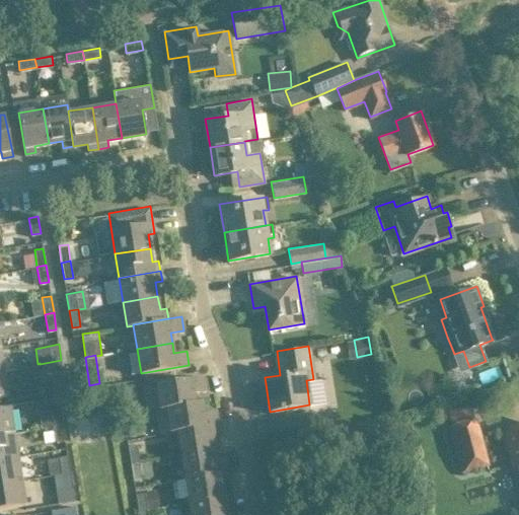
[(61,360),(40,364),(43,380),(55,378),(64,377),(61,360)]
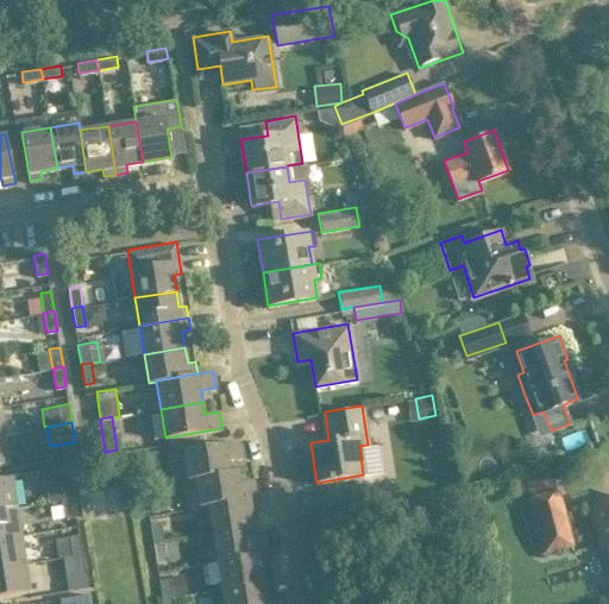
[(188,479),(195,478),(195,477),(228,471),(227,459),(243,457),(239,440),(183,450),(188,479)]
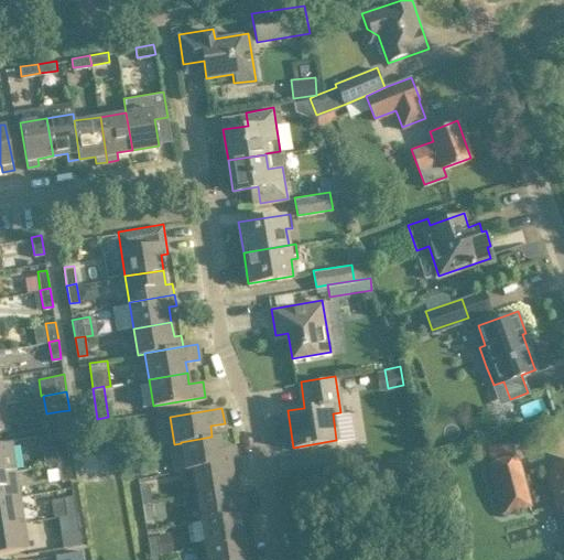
[(149,433),(137,435),(138,449),(151,447),(149,433)]
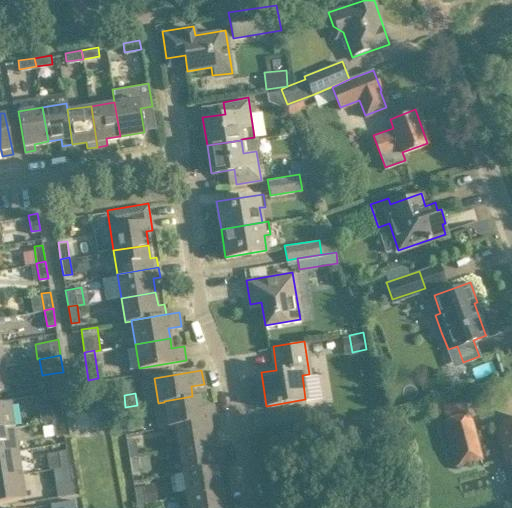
[(168,425),(175,424),(216,417),(213,403),(201,405),(199,395),(192,396),(164,401),(164,402),(168,425)]
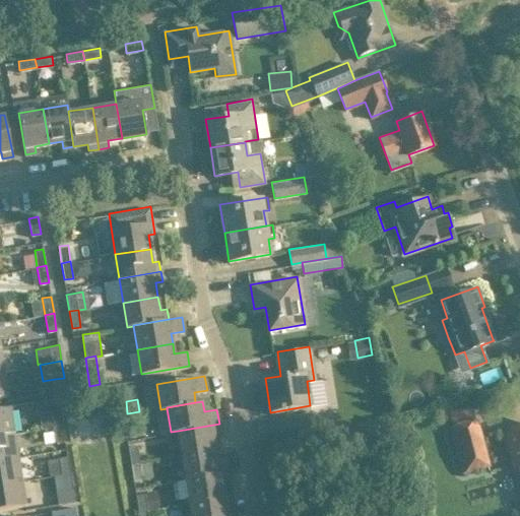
[(0,434),(13,432),(9,407),(0,408),(0,434)]
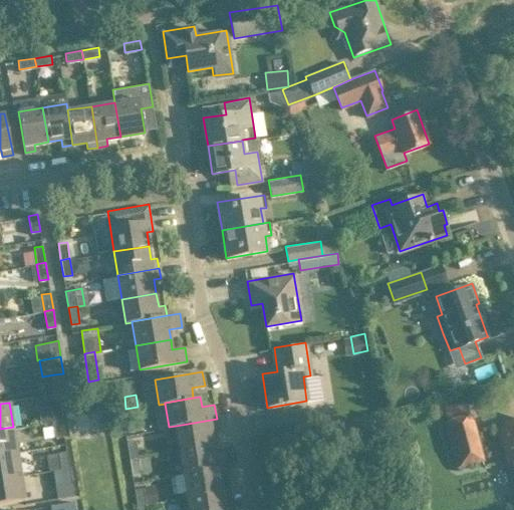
[(50,404),(53,421),(62,419),(59,403),(50,404)]
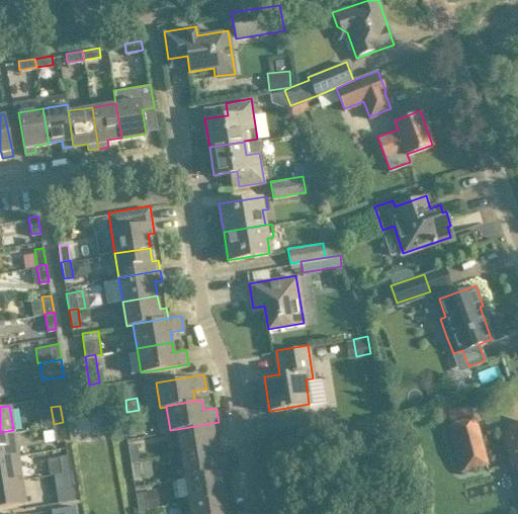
[(122,415),(126,435),(142,433),(139,412),(122,415)]
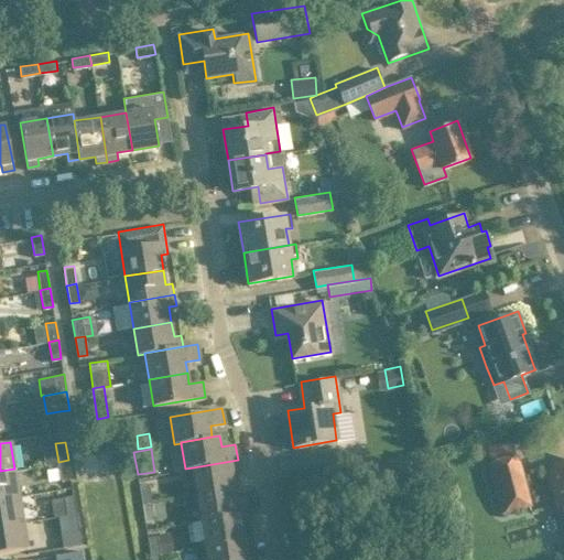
[(487,462),(499,513),(531,504),(518,454),(487,462)]
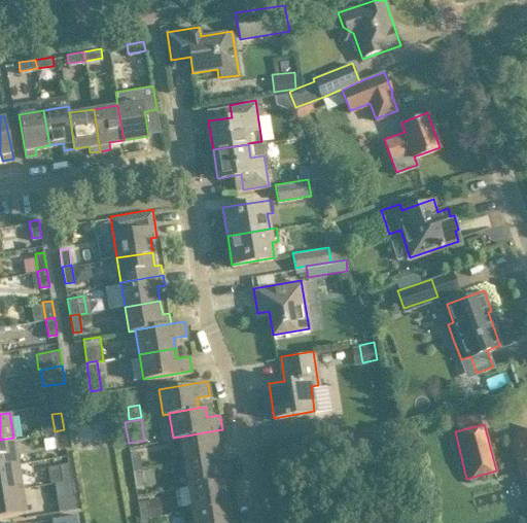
[(64,429),(55,431),(58,448),(67,447),(64,429)]
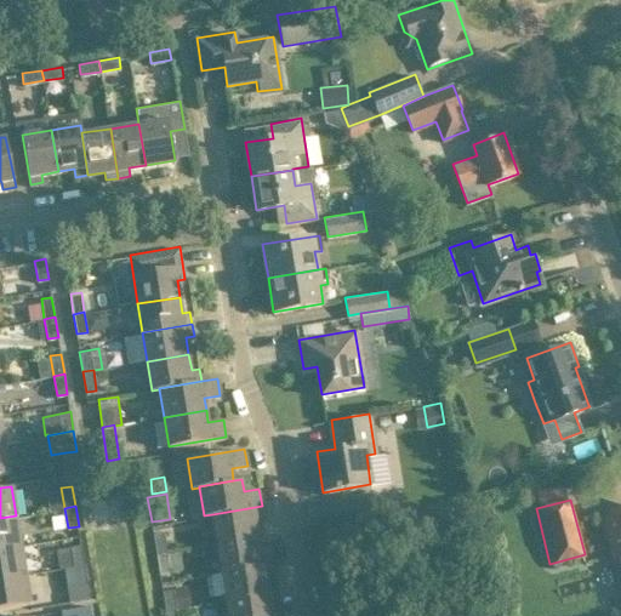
[(212,514),(216,542),(258,536),(256,519),(263,518),(262,506),(212,514)]
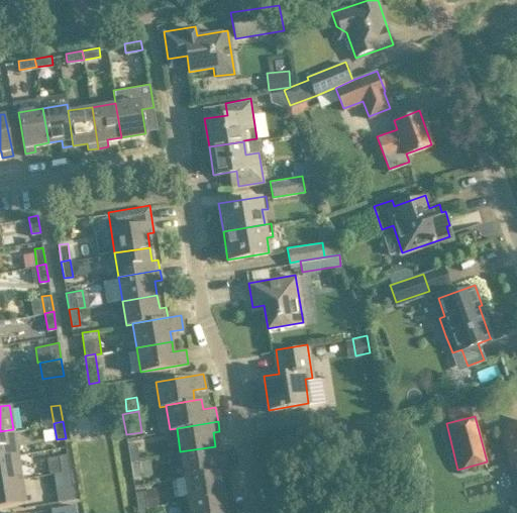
[(516,426),(501,431),(516,491),(516,426)]
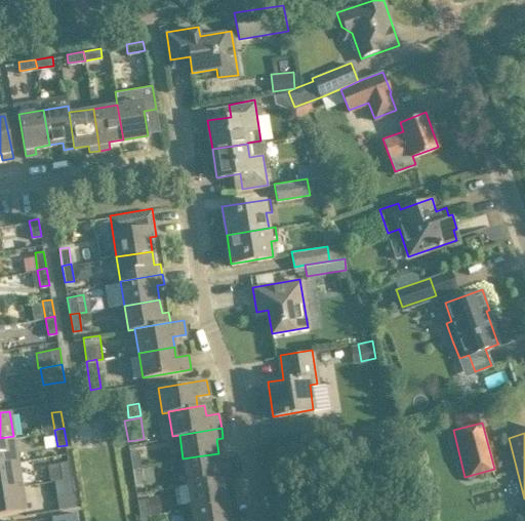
[(0,463),(17,461),(13,436),(0,438),(0,463)]
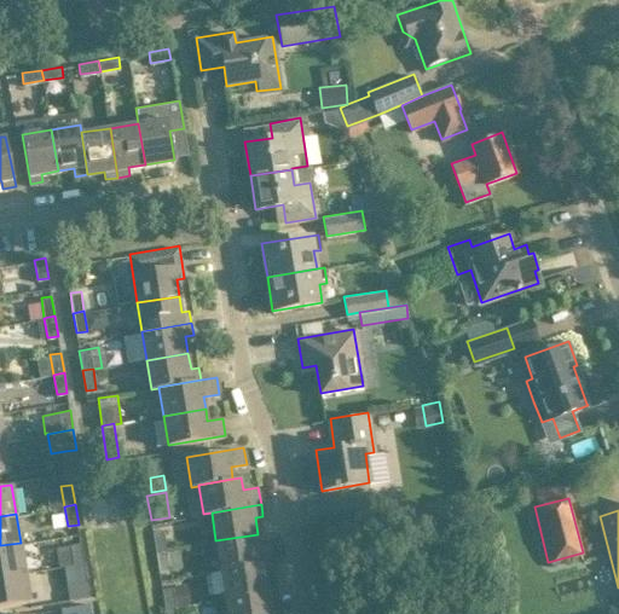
[(152,531),(156,550),(166,549),(163,528),(152,531)]
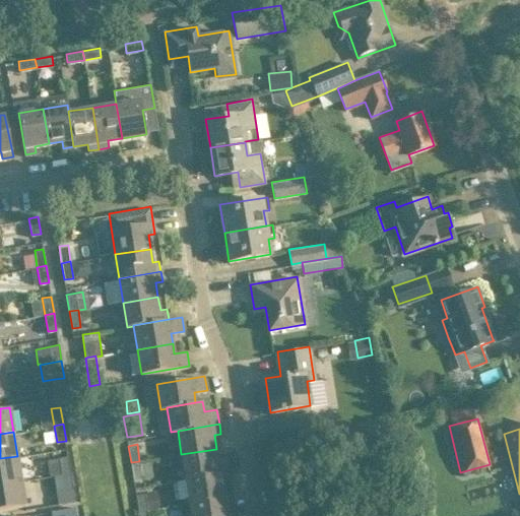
[(185,477),(185,478),(226,471),(225,461),(218,462),(216,449),(181,454),(169,456),(173,479),(185,477)]
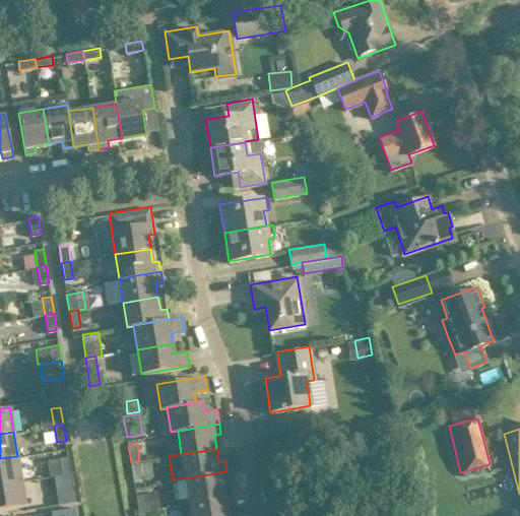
[(59,457),(62,473),(70,472),(68,455),(59,457)]
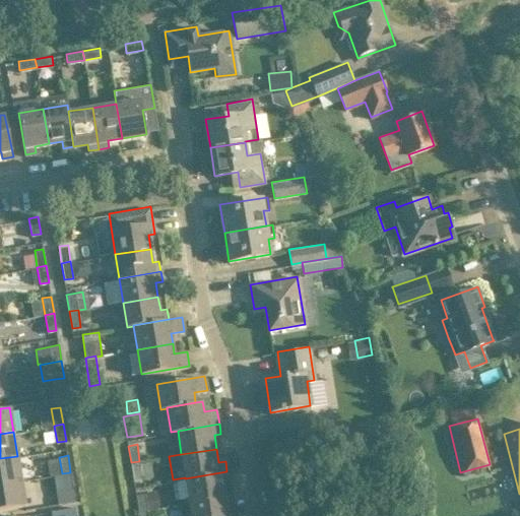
[(0,482),(21,480),(17,456),(0,458),(0,482)]
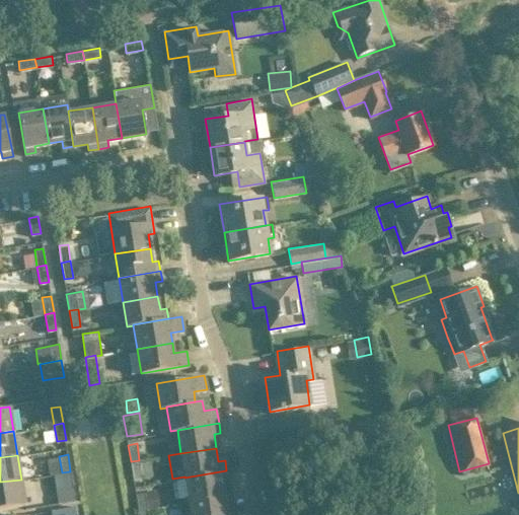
[(139,460),(131,461),(133,479),(142,476),(139,460)]
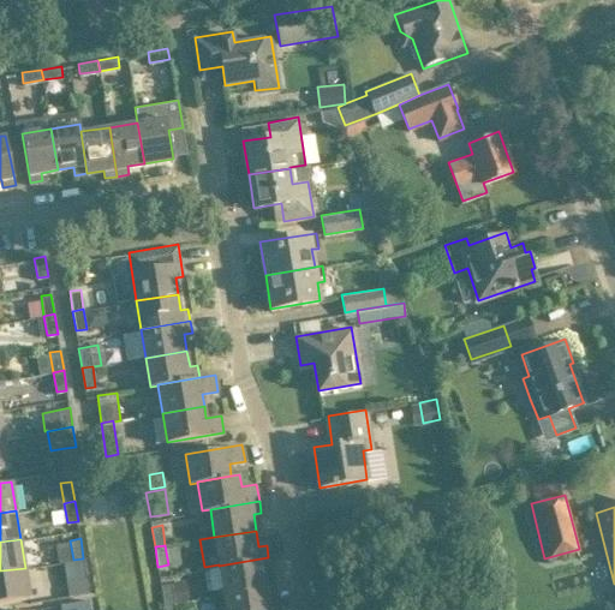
[(219,566),(224,594),(266,587),(263,570),(270,569),(268,557),(219,566)]
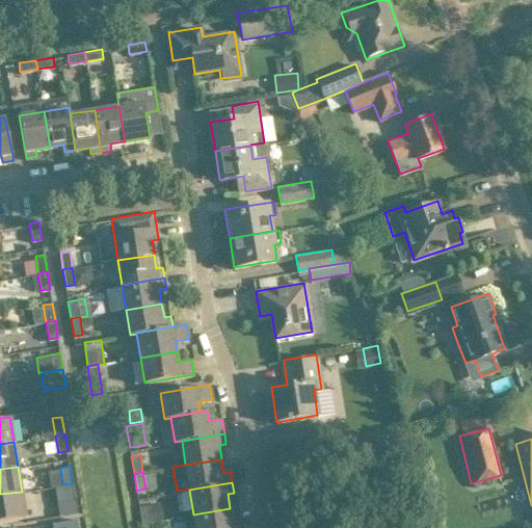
[(72,483),(63,484),(65,501),(75,500),(72,483)]
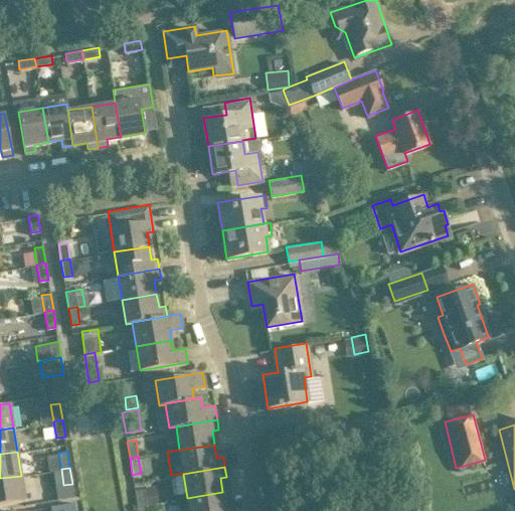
[(21,476),(0,478),(0,503),(25,500),(21,476)]
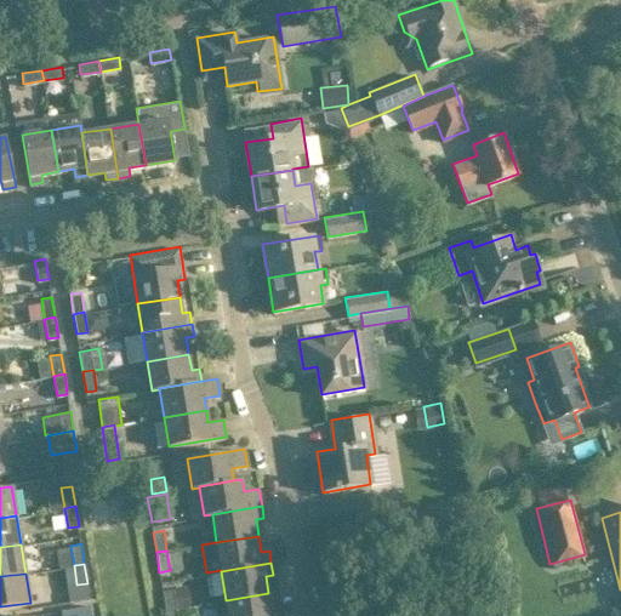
[(163,589),(165,610),(195,605),(195,604),(184,605),(181,587),(163,589)]
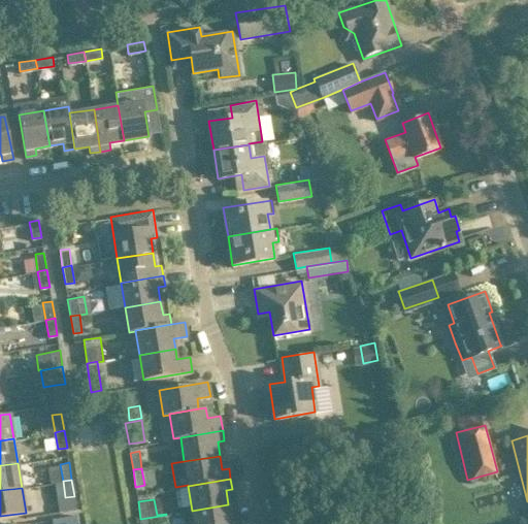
[(228,504),(192,511),(194,523),(237,523),(236,518),(230,519),(228,504)]
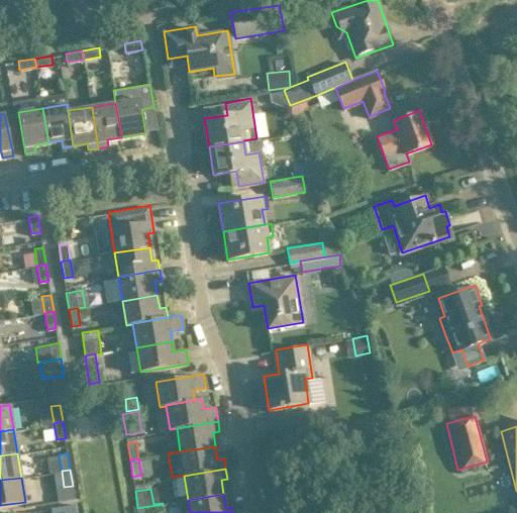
[(76,512),(75,504),(55,507),(55,512),(76,512)]
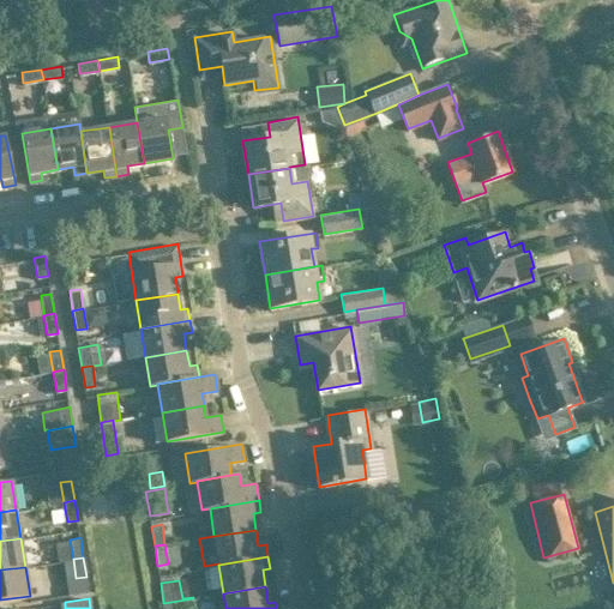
[(196,608),(193,598),(163,603),(164,608),(196,608)]
